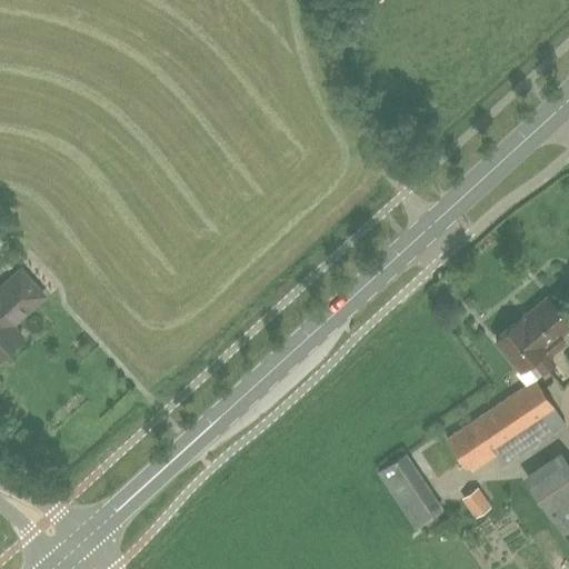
[(0,355),(22,336),(11,325),(43,295),(20,269),(0,288),(0,355)]
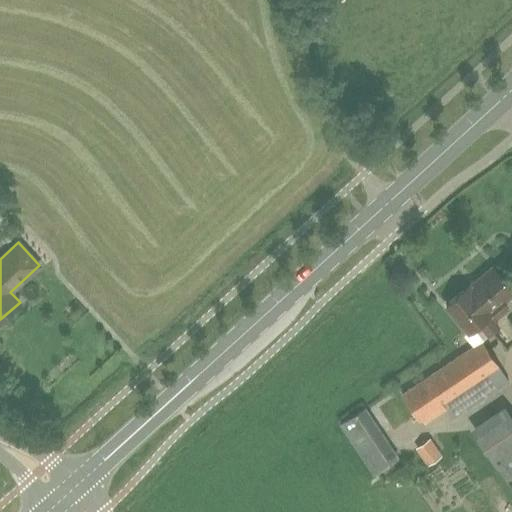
[(511,291),(492,268),(470,287),(469,285),(446,305),(469,332),(478,324),(488,336),(499,327),(488,315),(493,311),(497,317),(508,307),(503,301),(511,293),(511,291)]
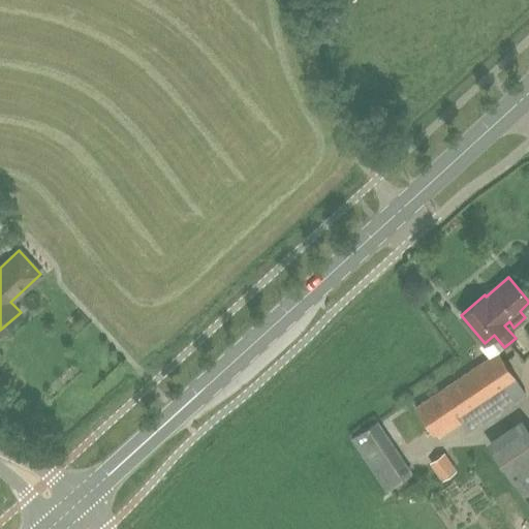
[(525,394),(497,353),(496,352),(490,356),(415,407),(434,434),(457,418),(467,433),(525,394)]
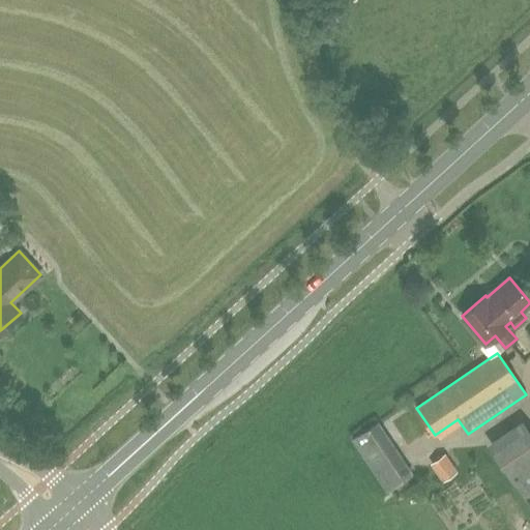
[(487,443),(524,500),(529,496),(529,431),(529,432),(522,419),(487,443)]
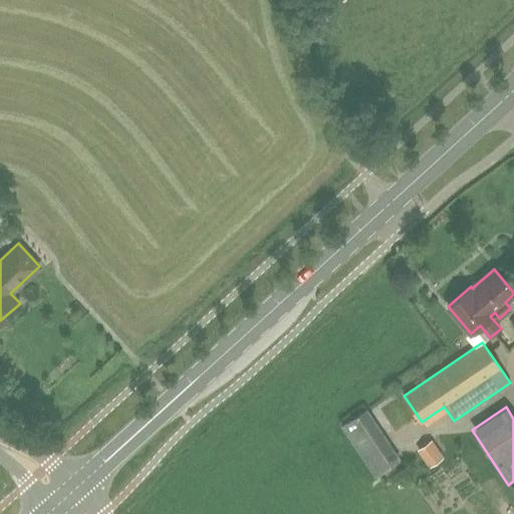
[(365,457),(392,446),(374,408),(348,420),(365,457)]
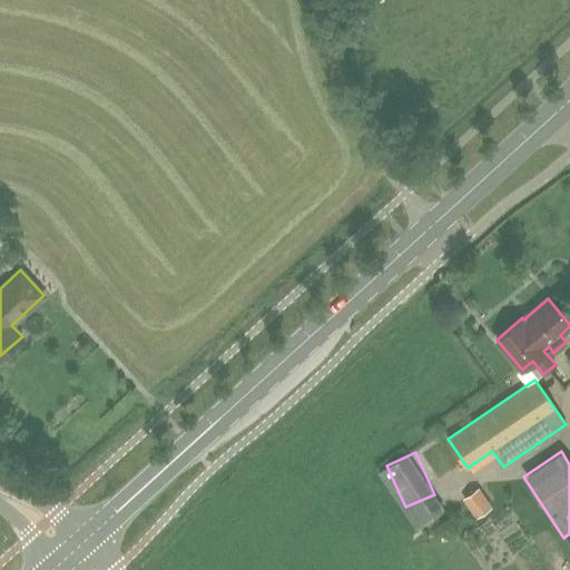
[(463,497),(475,517),(489,508),(477,488),(463,497)]
